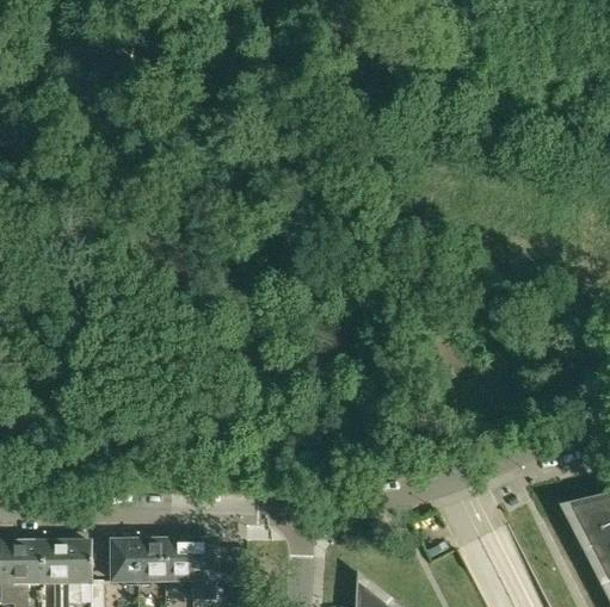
[(609,491),(560,505),(601,584),(609,602),(609,491)]
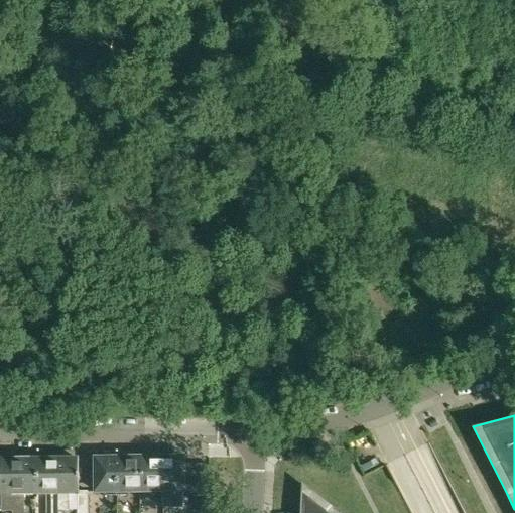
[(457,512),(420,442),(397,455),(427,512),(457,512)]
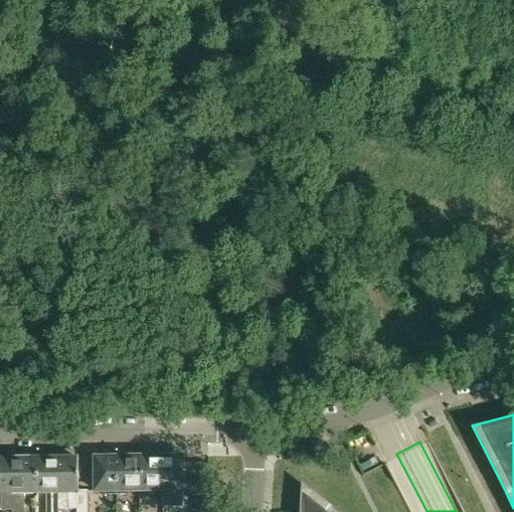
[(106,492),(117,491),(117,455),(96,456),(97,488),(106,488),(106,492)]
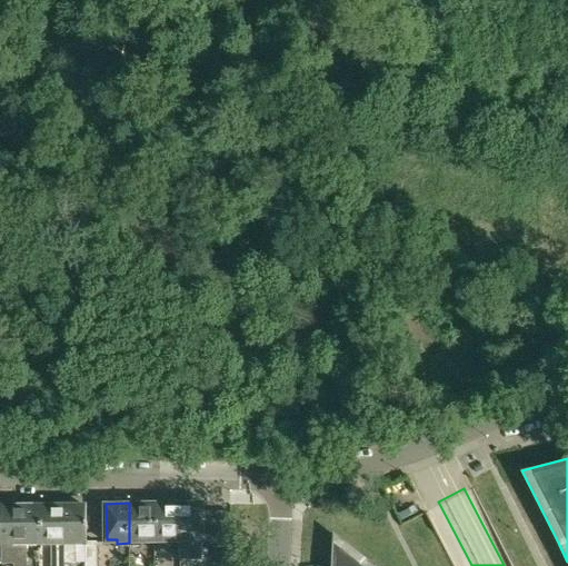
[(129,503),(129,543),(141,543),(141,539),(155,539),(155,503),(151,503),(129,503)]
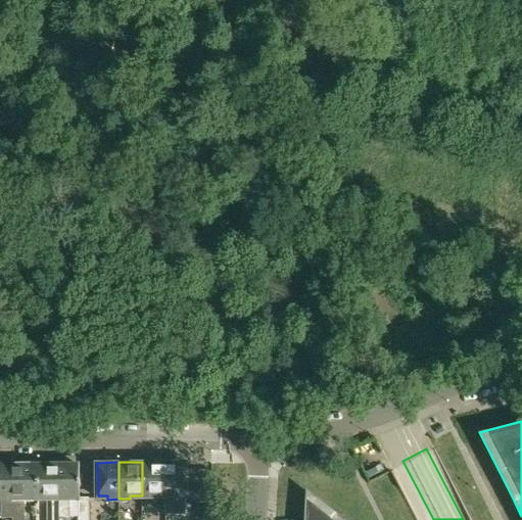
[(164,500),(164,462),(142,462),(142,495),(153,495),(153,500),(164,500)]
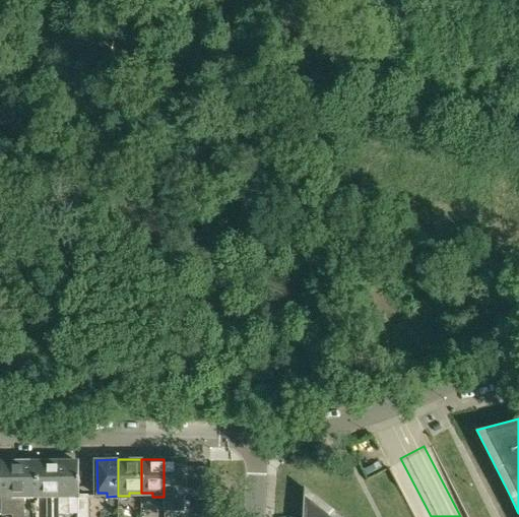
[(185,510),(185,498),(209,498),(209,465),(184,465),(184,459),(164,459),(164,497),(164,511),(185,510)]
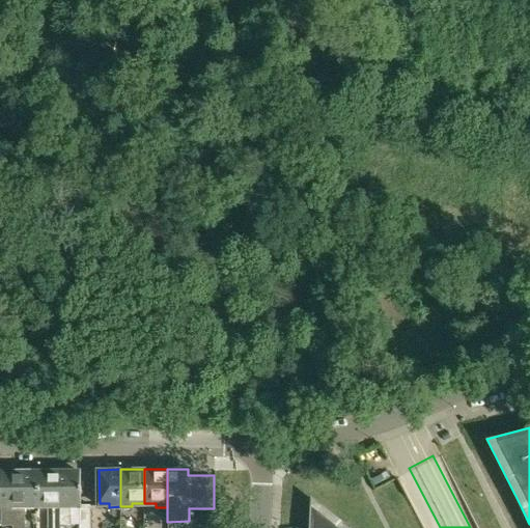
[(1,523),(12,523),(12,471),(0,470),(0,505),(1,505),(1,523)]
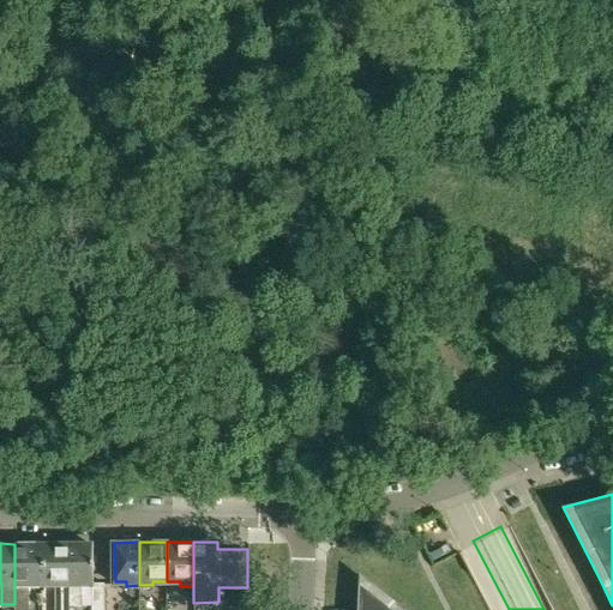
[(26,609),(28,584),(42,584),(42,543),(14,544),(14,604),(14,609),(26,609)]
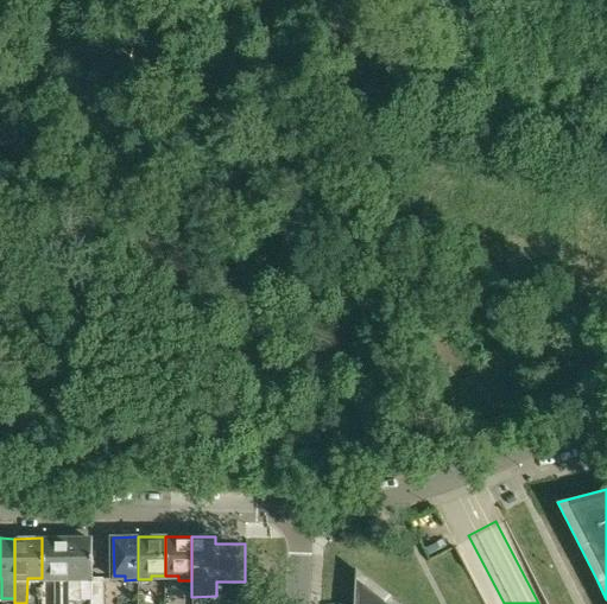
[(42,538),(42,578),(54,578),(55,598),(54,603),(68,603),(68,598),(67,538),(42,538)]
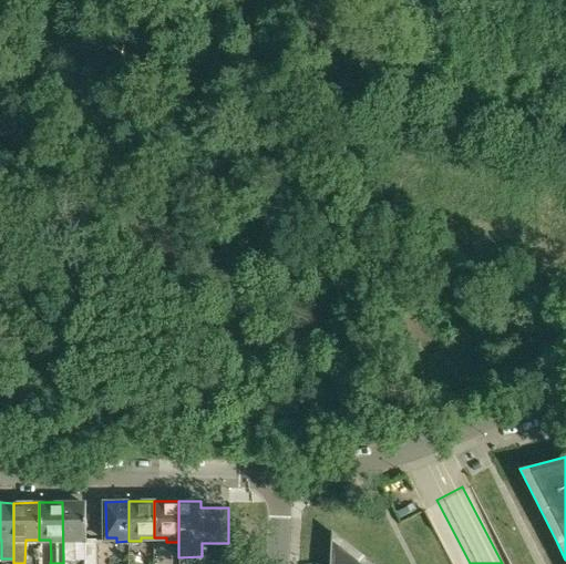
[(85,539),(84,502),(62,502),(63,559),(84,559),(83,563),(95,563),(95,539),(85,539)]
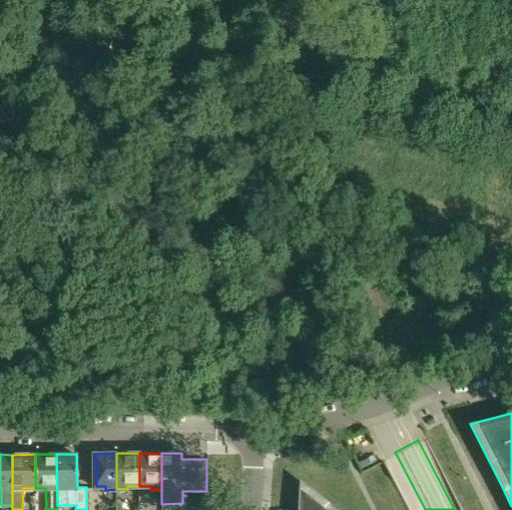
[(339,509),(300,478),(298,509),(339,509)]
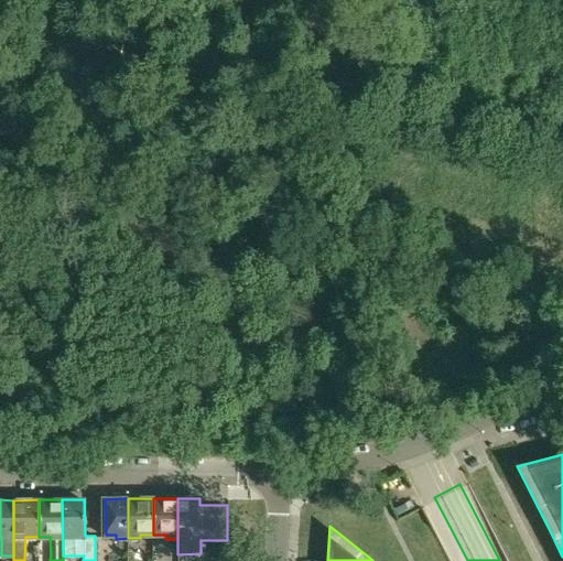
All buildings are outlined.
